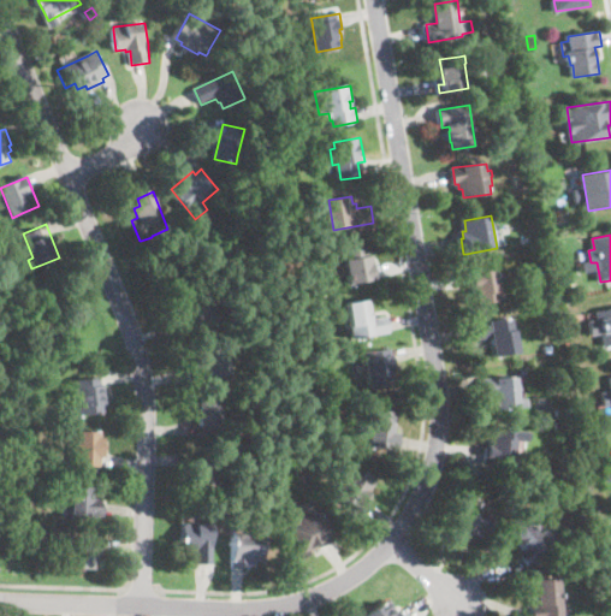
[(371,255),(371,256),(374,255),(375,265),(379,265),(381,279),(353,284),(351,278),(346,252),(369,247),(371,255)]
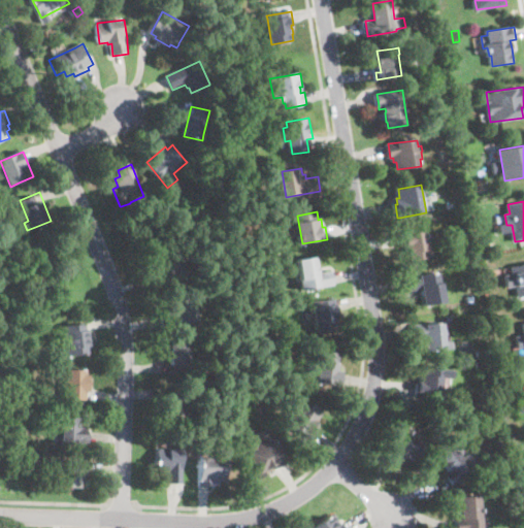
[(431,245),(431,251),(433,259),(413,262),(411,246),(404,248),(404,241),(406,241),(405,236),(408,236),(407,232),(428,229),(431,245)]
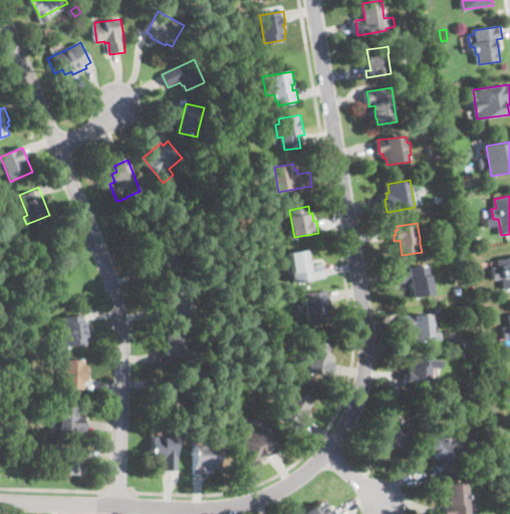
[(477,245),(469,247),(467,238),(475,237),(477,245)]
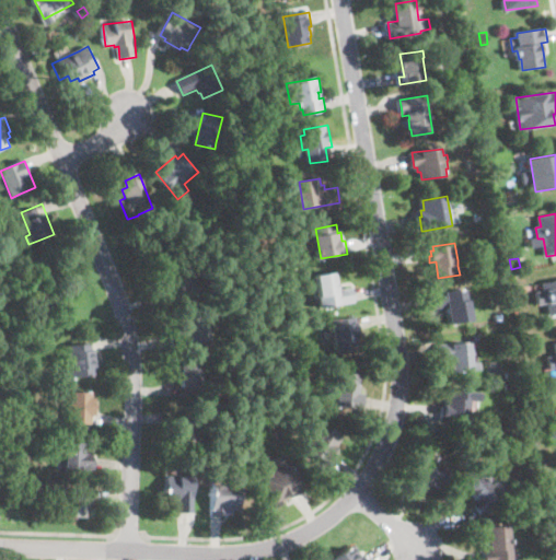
[(489,275),(486,275),(484,267),(491,265),(493,273),(489,275)]
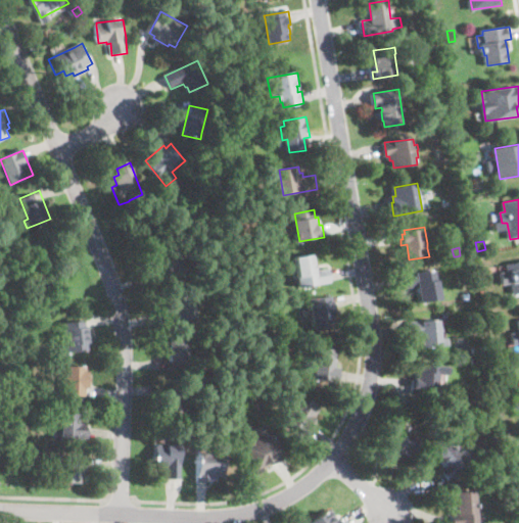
[(317,269),(317,270),(332,268),(334,283),(299,288),(296,266),(295,256),(315,254),(317,269)]
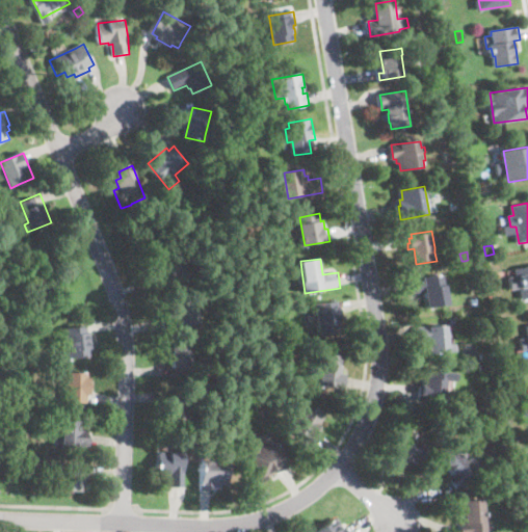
[(527,298),(524,299),(522,288),(512,290),(510,277),(519,276),(518,268),(527,266),(527,298)]
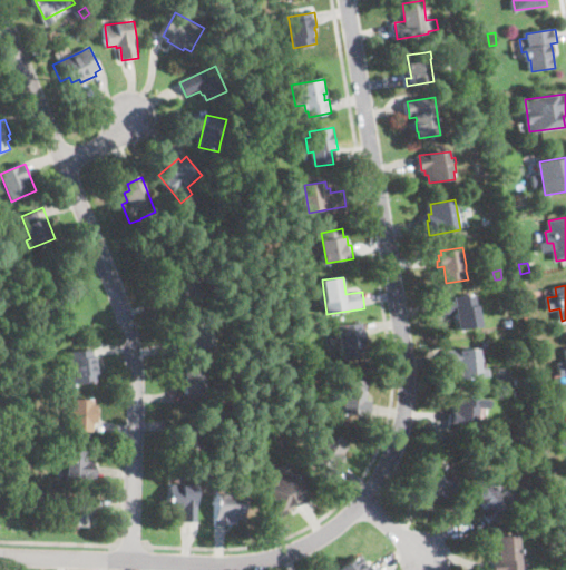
[(478,313),(479,321),(480,326),(460,330),(457,313),(443,315),(442,313),(440,300),(475,294),(478,313)]
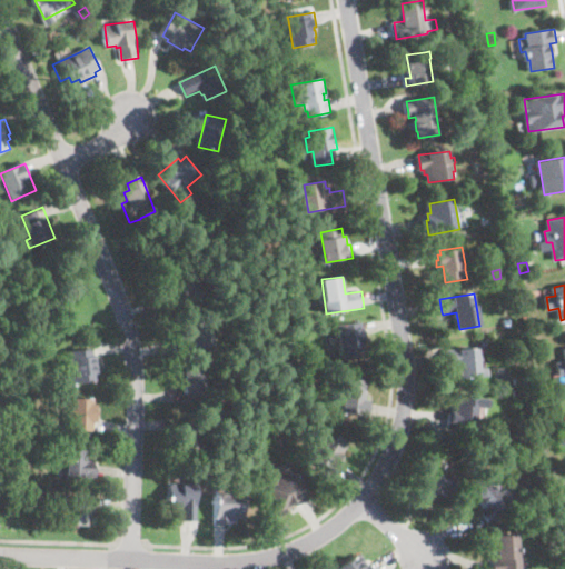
[(285,315),(280,322),(274,319),(277,311),(285,315)]
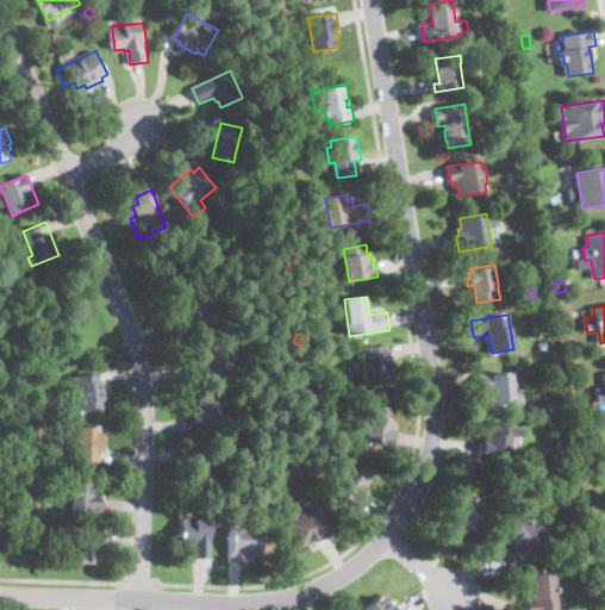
[(392,379),(368,384),(363,355),(370,354),(369,349),(390,346),(393,363),(388,363),(392,379)]
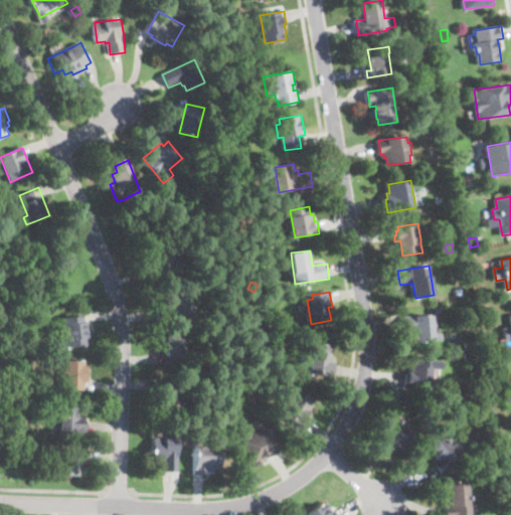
[(436,317),(436,322),(438,321),(438,334),(445,333),(445,341),(413,342),(413,336),(410,336),(410,329),(406,329),(406,317),(436,315),(436,317)]
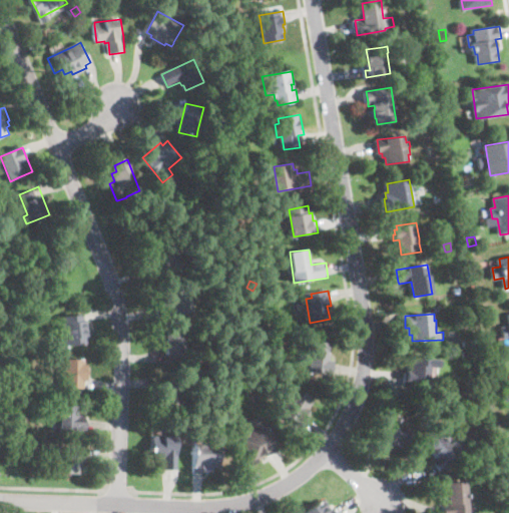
[(87,320),(89,320),(91,336),(89,336),(90,344),(67,347),(63,318),(86,315),(87,320)]
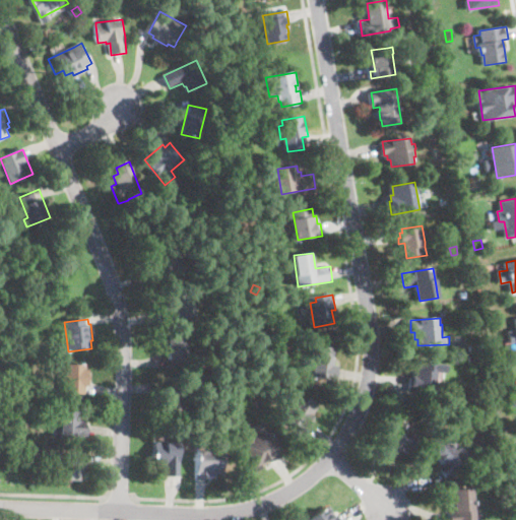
[(187,336),(187,363),(180,363),(180,360),(170,360),(170,336),(187,336)]
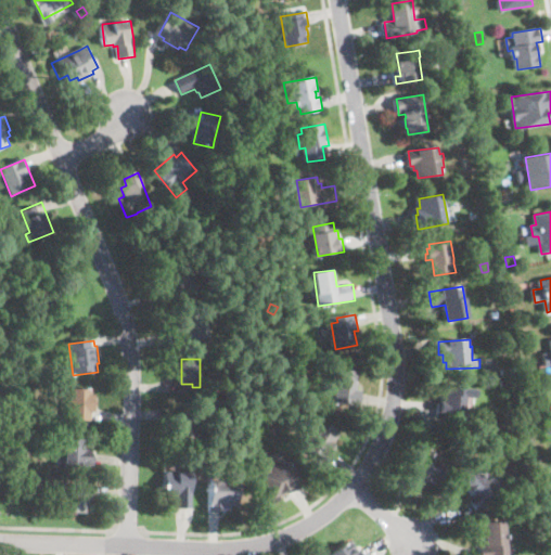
[(359,404),(334,401),(338,369),(358,371),(356,389),(361,389),(359,404)]
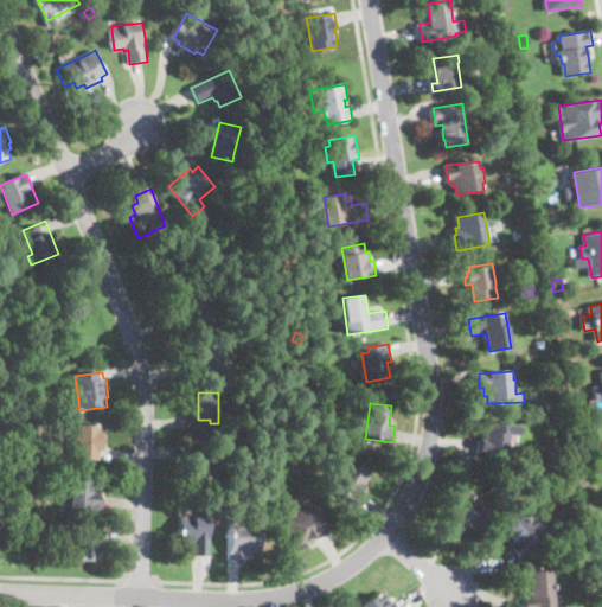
[(522,432),(522,436),(512,435),(510,459),(482,457),(486,430),(486,422),(523,427),(522,432)]
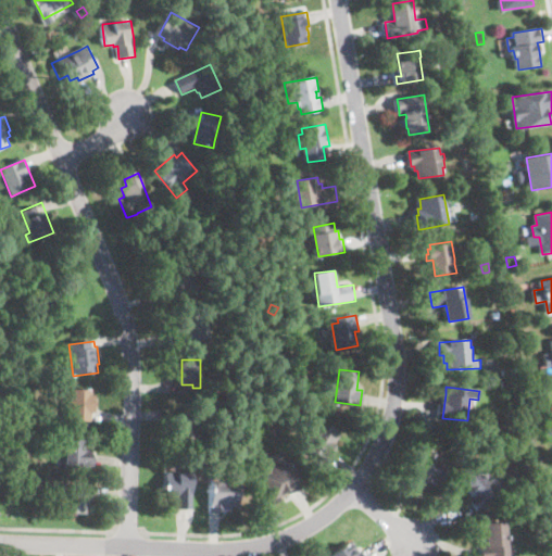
[(97,411),(96,413),(95,413),(93,421),(70,420),(71,389),(95,390),(95,394),(97,394),(97,411)]
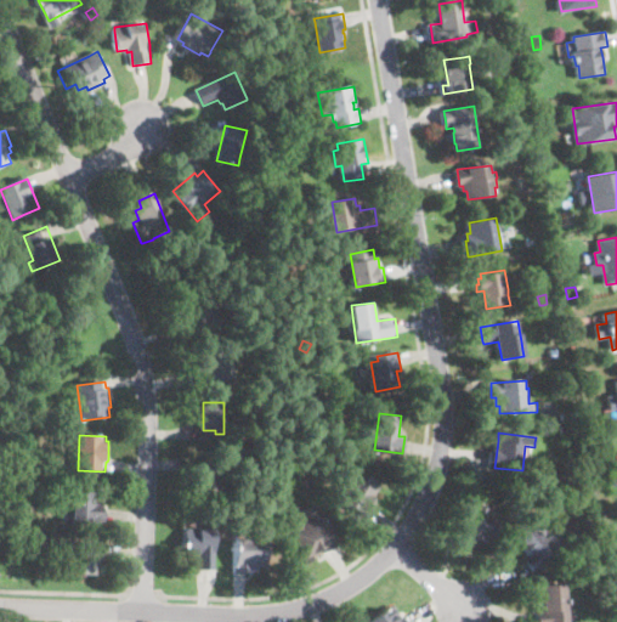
[(218,493),(196,492),(199,457),(221,459),(218,493)]
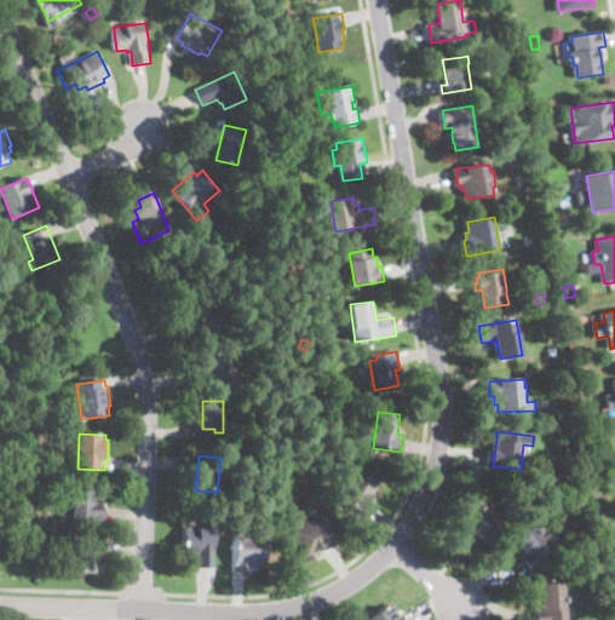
[(298,472),(287,475),(285,465),(294,463),(298,472)]
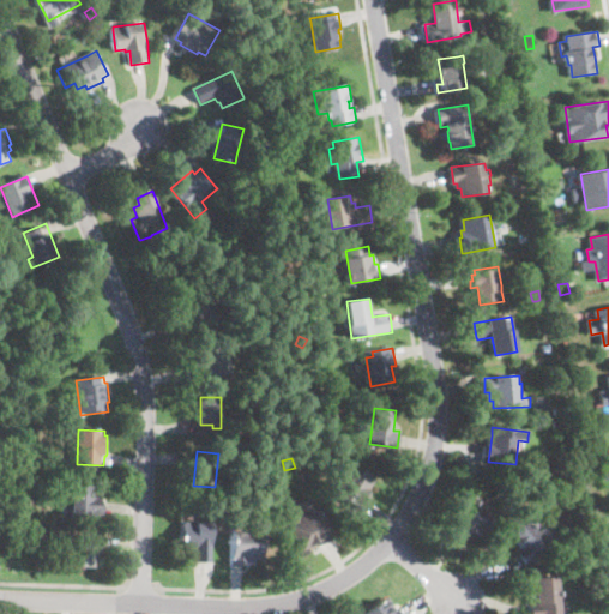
[(372,492),(369,491),(367,493),(371,495),(361,509),(337,492),(357,464),(380,480),(372,492)]
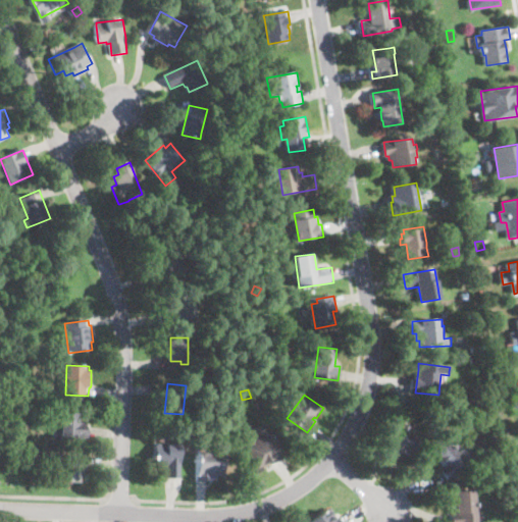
[(89,438),(89,439),(61,438),(62,415),(62,412),(85,413),(85,421),(88,421),(88,426),(90,426),(89,438)]
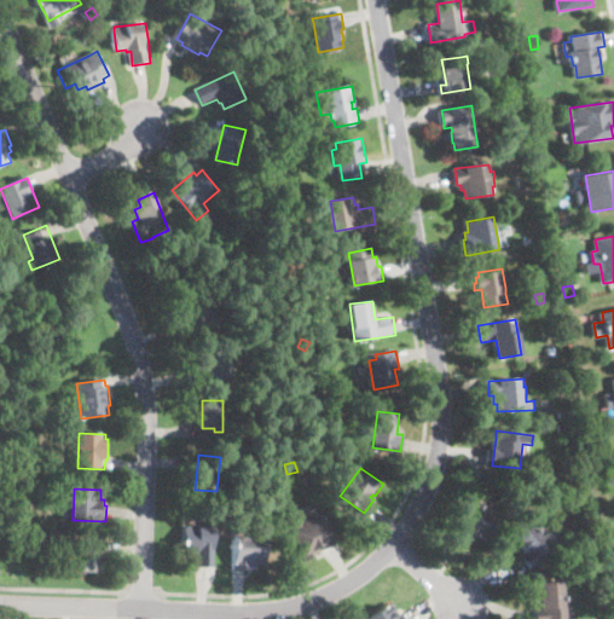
[(493,532),(488,542),(456,525),(467,505),(468,502),(499,518),(493,532)]
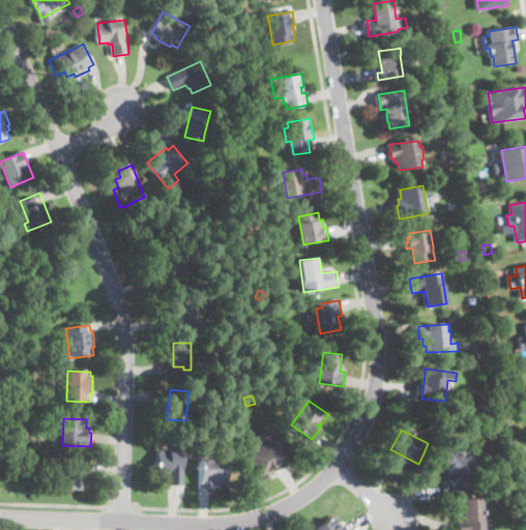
[(465,458),(467,460),(471,455),(480,466),(478,467),(460,484),(436,458),(451,443),(465,458)]
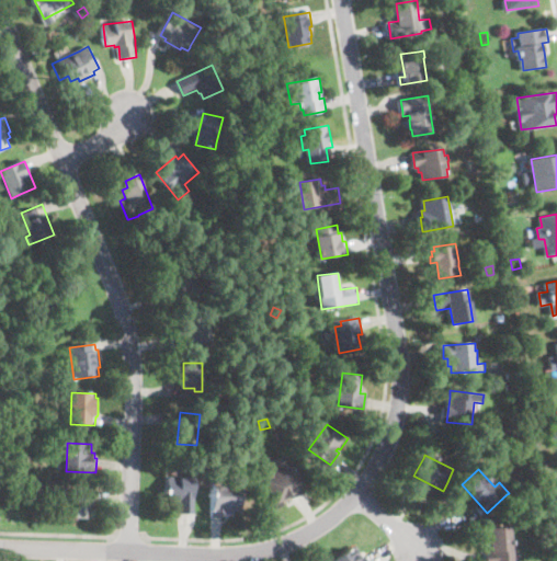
[(291,471),(292,472),(295,471),(306,491),(279,504),(268,482),(291,471)]
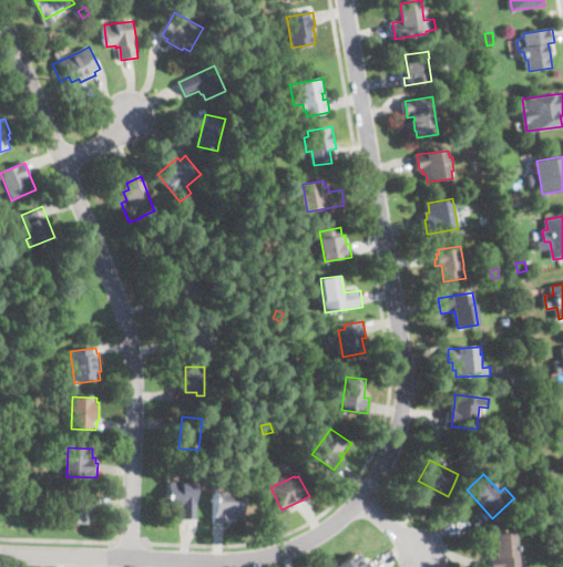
[(196,517),(181,517),(181,504),(175,504),(175,502),(169,502),(169,485),(196,485),(196,517)]
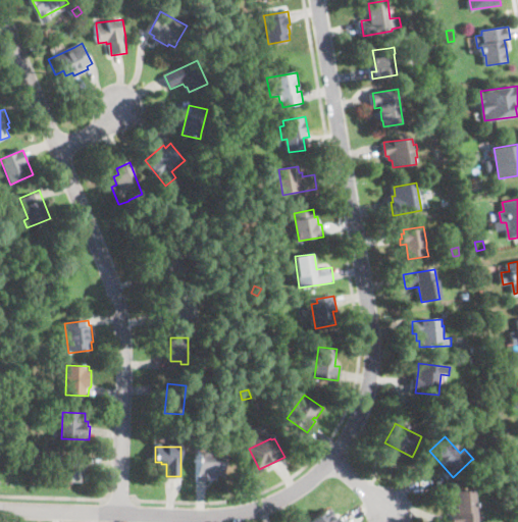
[(85,453),(85,466),(81,483),(56,480),(57,452),(85,453)]
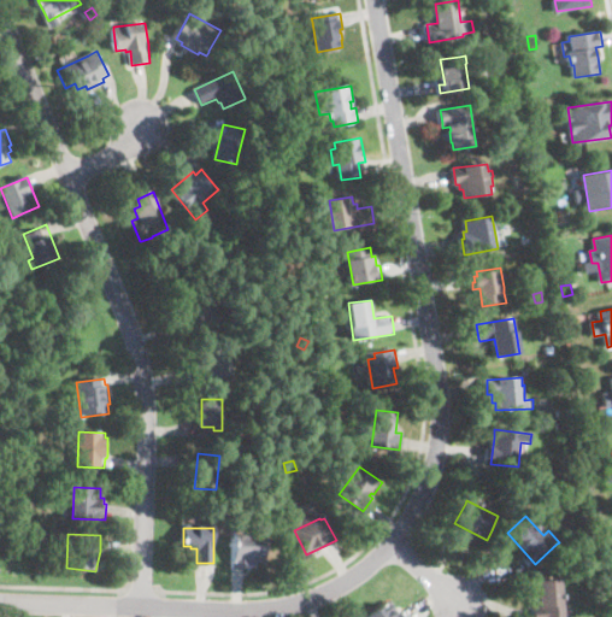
[(264,562),(257,560),(256,565),(248,564),(248,568),(233,566),(236,534),(266,536),(264,562)]
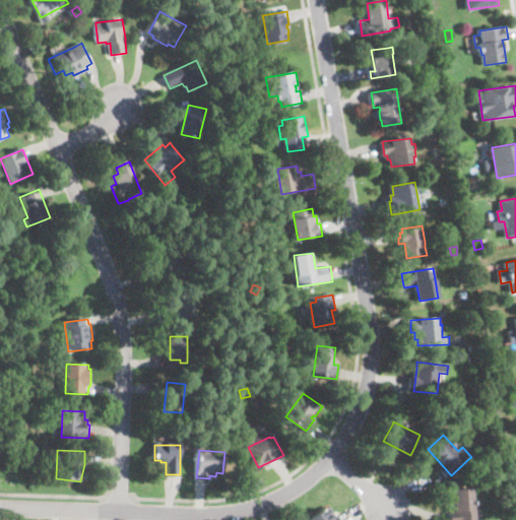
[(474,519),(474,489),(452,489),(452,519),(474,519)]
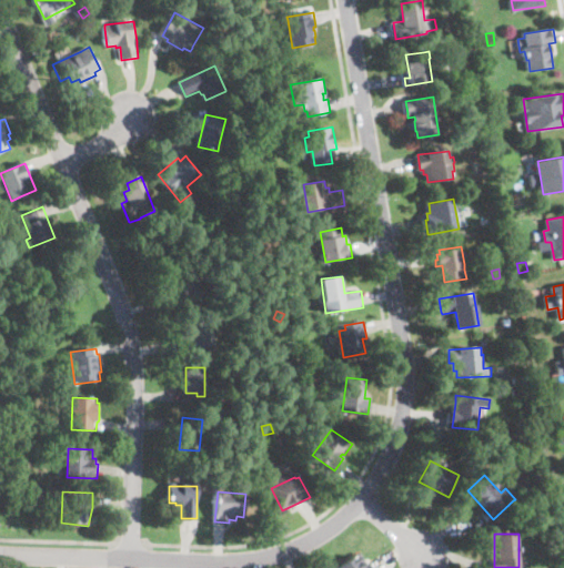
[(338,567),(371,567),(362,553),(338,567)]
